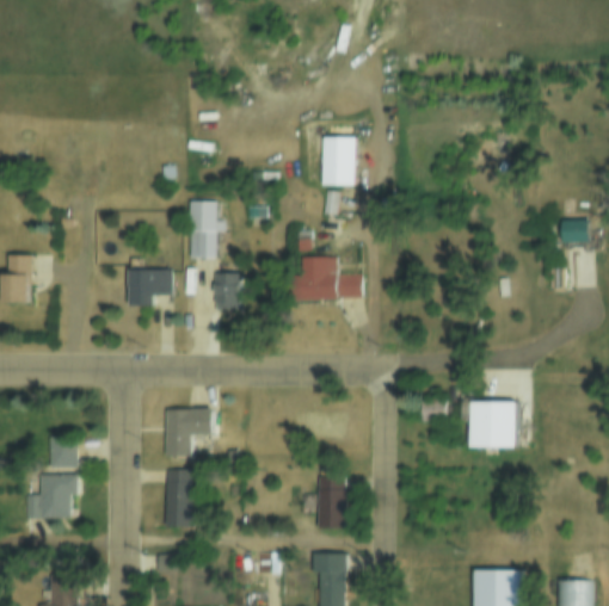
[(319,137),(354,137),(354,186),(319,186),(319,137)]
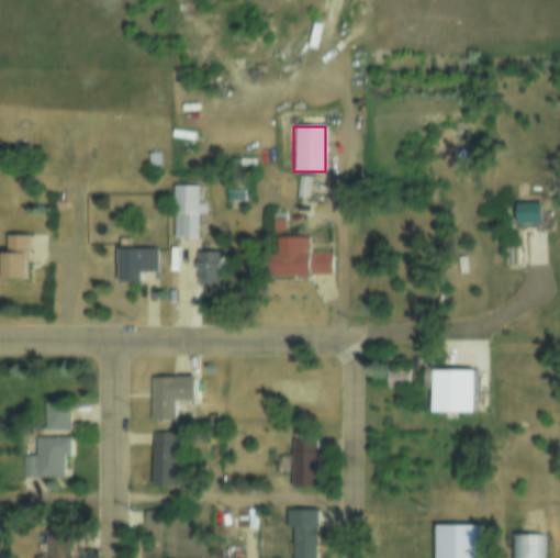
[(147,149),(159,149),(159,163),(147,163),(147,149)]
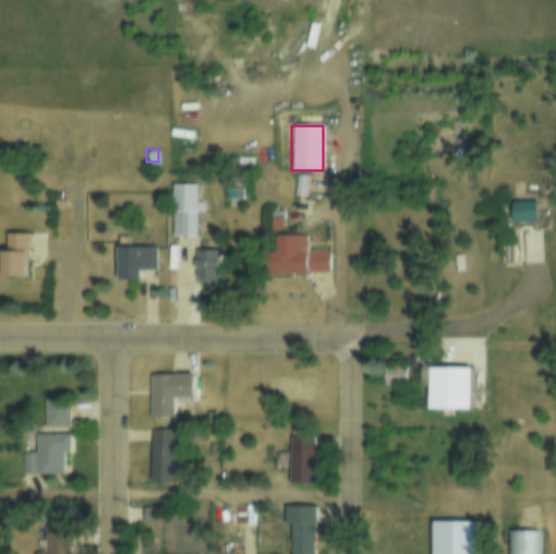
[(295,175),(310,176),(307,197),(293,196),(295,175)]
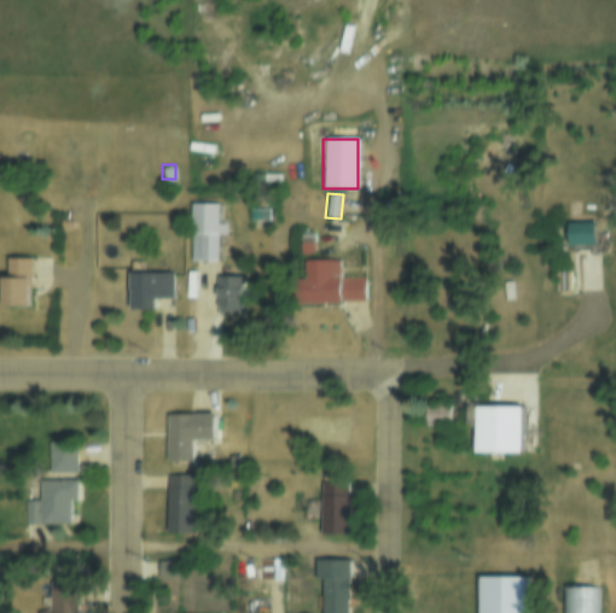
[(216,222),(226,222),(226,234),(216,234),(216,262),(190,262),(190,203),(216,203),(216,222)]
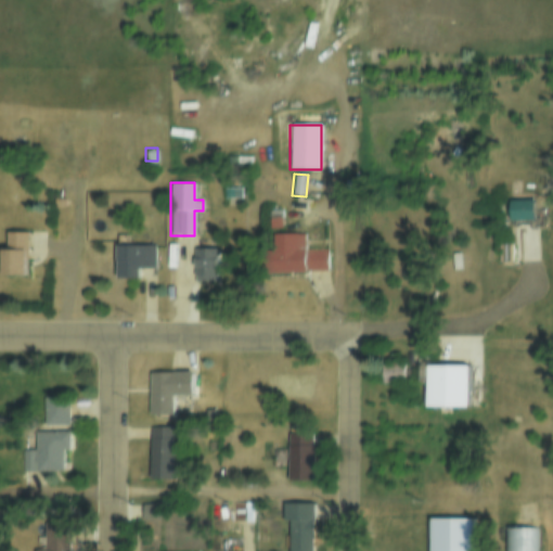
[(510,194),(534,194),(534,216),(510,216),(510,194)]
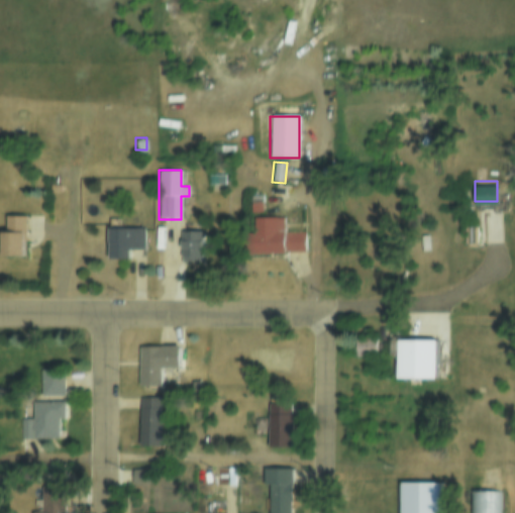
[(248,201),(261,201),(262,212),(248,212),(248,201)]
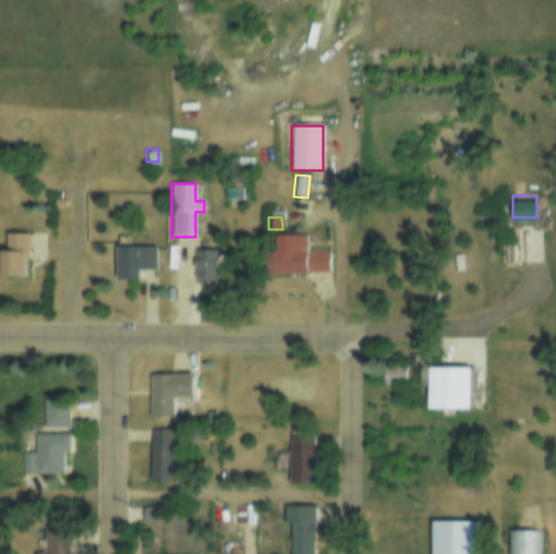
[(8,229),(27,229),(27,249),(24,249),(24,276),(0,276),(0,249),(8,249),(8,229)]
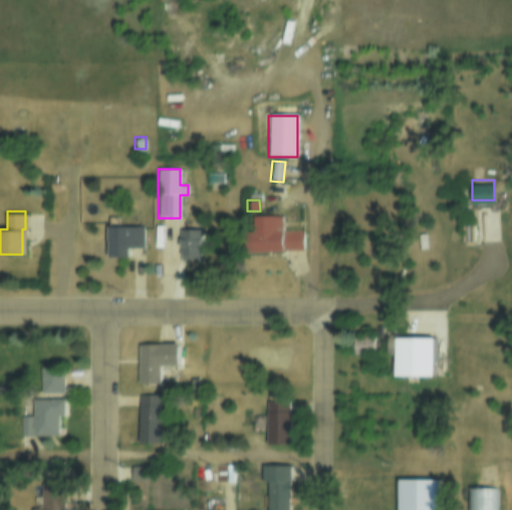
[(282,248),(282,252),(243,252),(243,217),(282,217),(282,227),(303,227),(303,248),(282,248)]
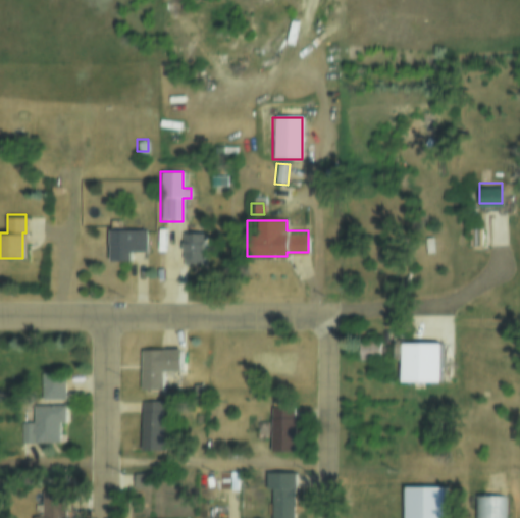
[(109,230),(145,230),(146,252),(131,252),(131,265),(109,265),(109,230)]
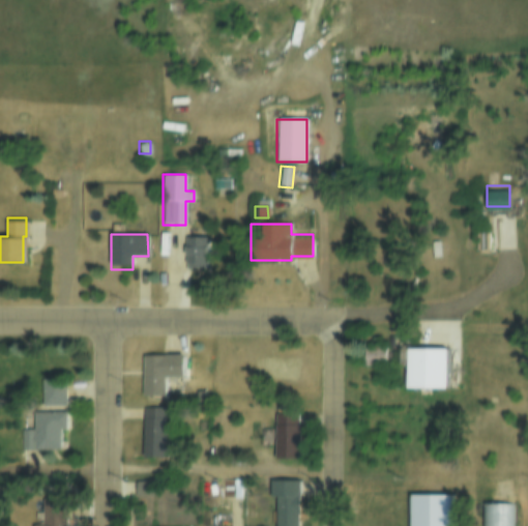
[(184,236),(207,236),(207,268),(184,268),(184,236)]
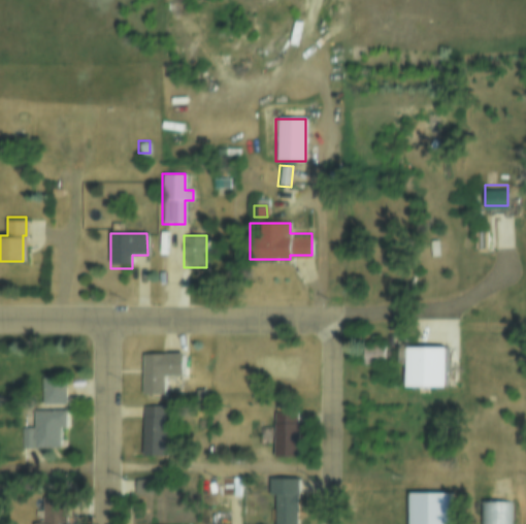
[(385,341),(385,360),(362,360),(362,341),(385,341)]
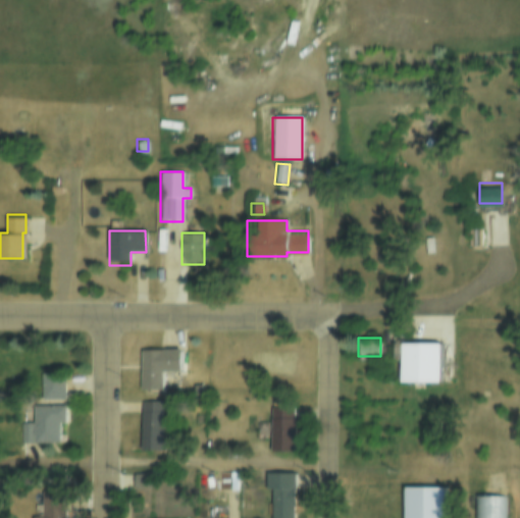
[(402,343),(440,343),(440,382),(402,382),(402,343)]
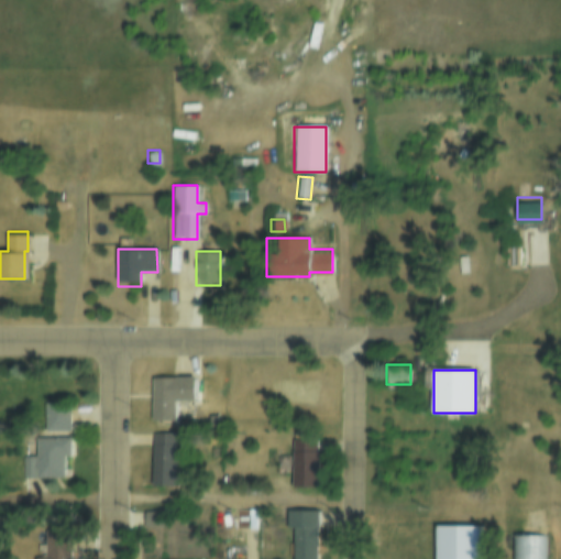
[(174,424),(152,424),(152,379),(193,379),(193,403),(174,403),(174,424)]
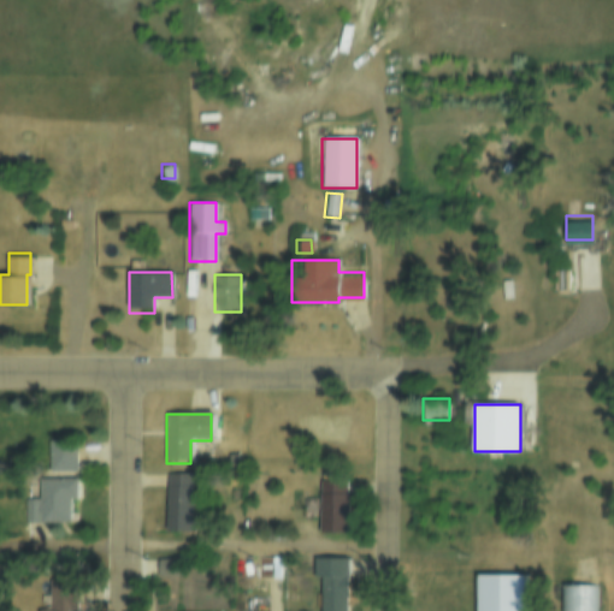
[(37,497),(37,438),(74,438),(74,499),(68,499),(68,522),(23,522),(23,497),(37,497)]
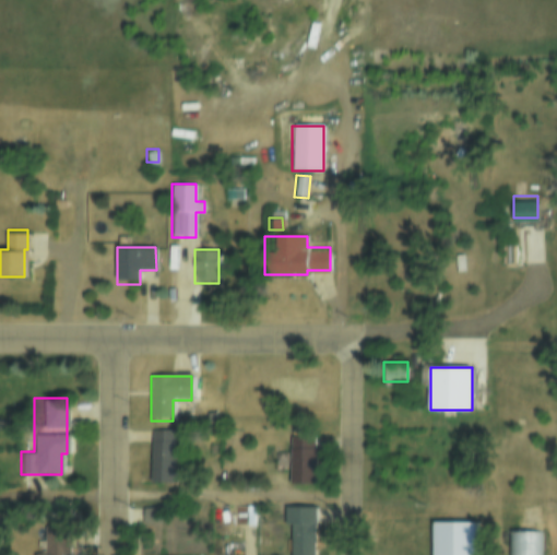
[(206,410),(216,410),(216,423),(206,423),(206,410)]
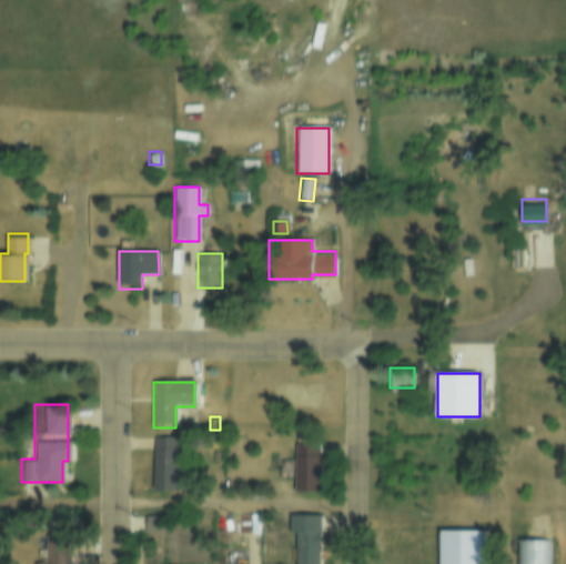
[(178,492),(153,492),(153,436),(178,436),(178,492)]
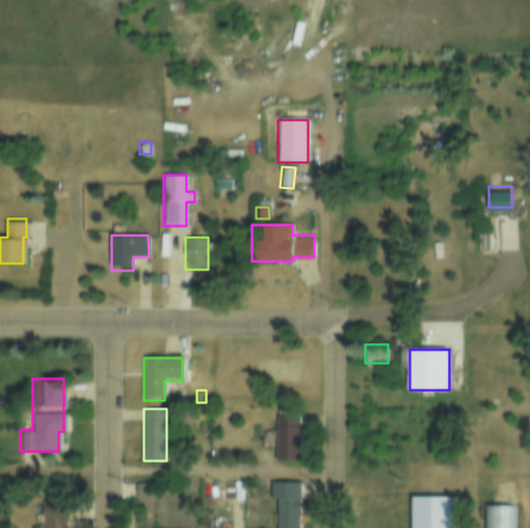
[(277,412),(300,412),(300,457),(277,457),(277,412)]
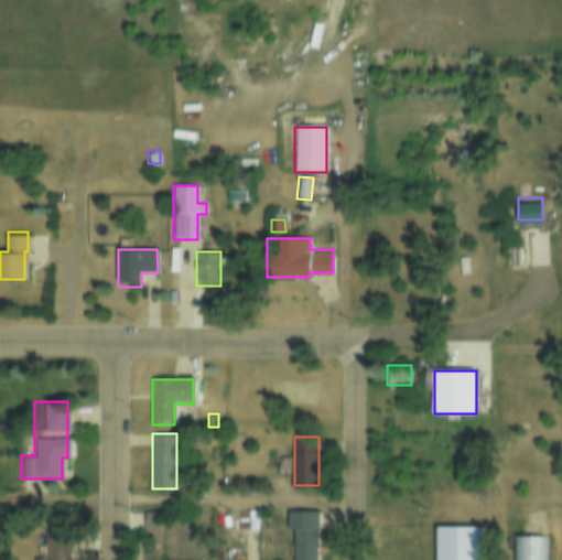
[(242,505),(257,505),(257,525),(242,525),(242,505)]
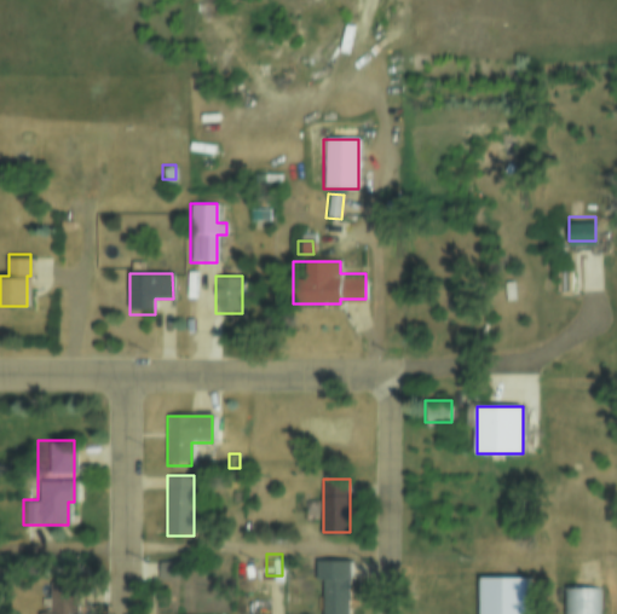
[(316,556),(350,556),(350,613),(323,613),(323,577),(316,577),(316,556)]
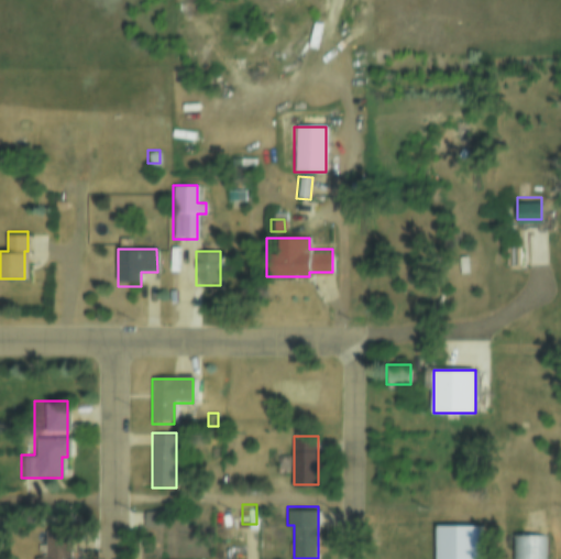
[(143,510),(160,510),(160,525),(143,525),(143,510)]
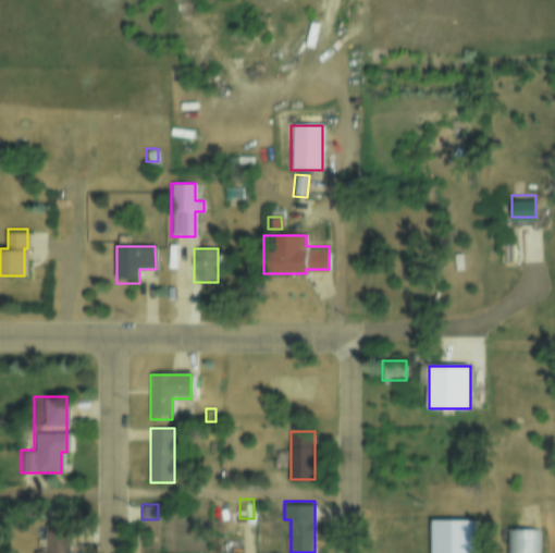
[(432,552),(432,519),(475,519),(475,552),(432,552)]
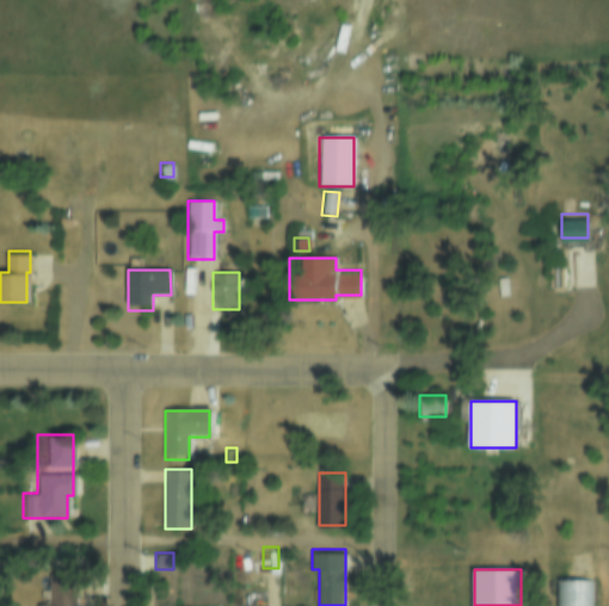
[(557,605),(557,574),(592,573),(592,605),(557,605)]
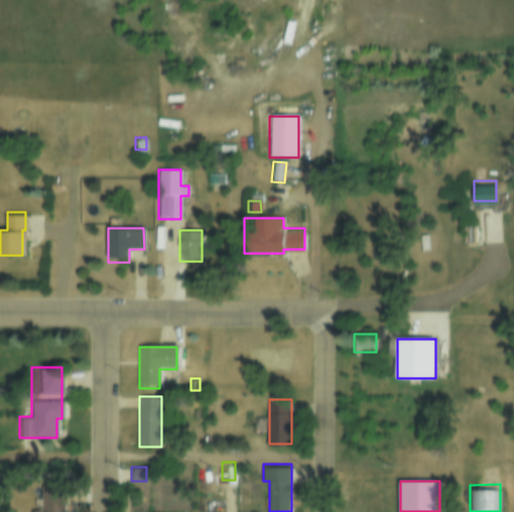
[(31,511),(31,510),(33,510),(33,497),(55,497),(55,511),(31,511)]
